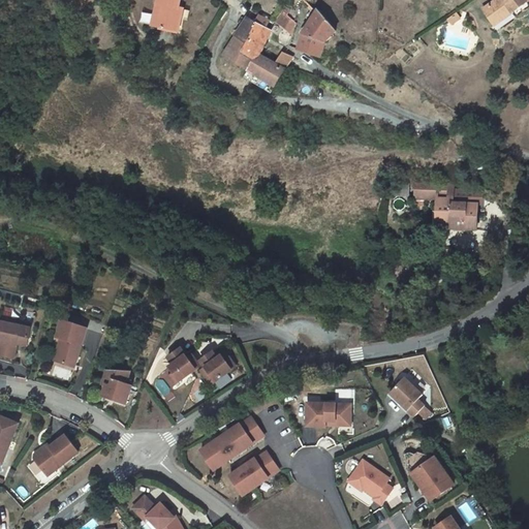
[(158,0),(157,5),(163,6),(158,28),(178,32),(183,9),(179,8),(180,0),(158,0)]
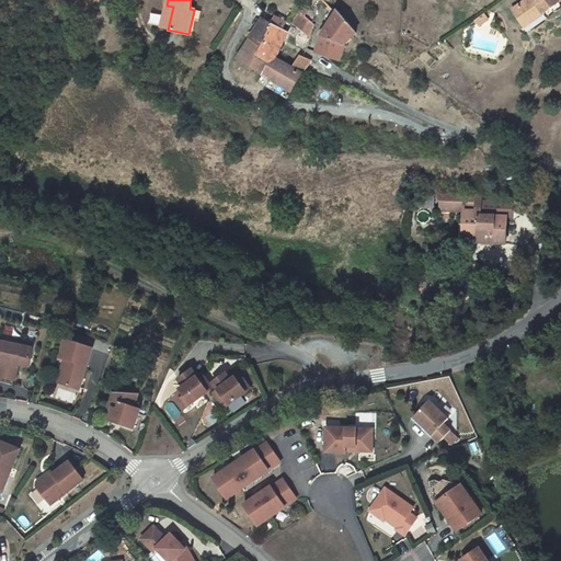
[(541,10),(544,13),(560,1),(558,0),(528,0),(514,11),(523,24),(541,10)]
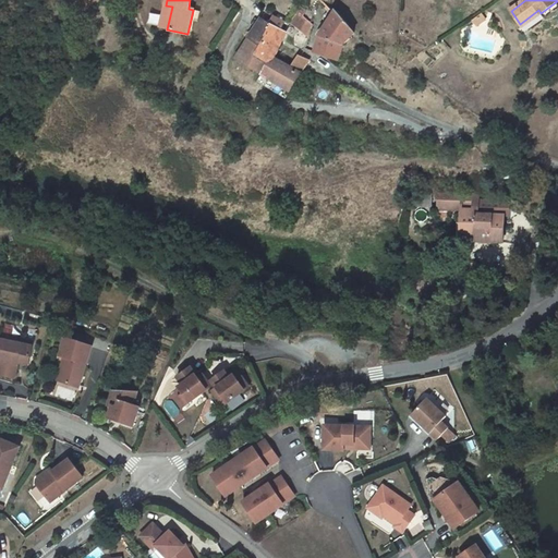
[(161,28),(167,29),(172,7),(166,5),(161,28)]
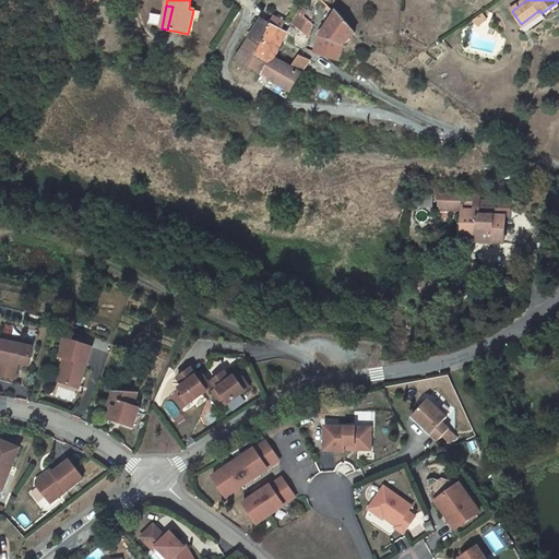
[(524,27),(542,13),(539,10),(521,24),(524,27)]
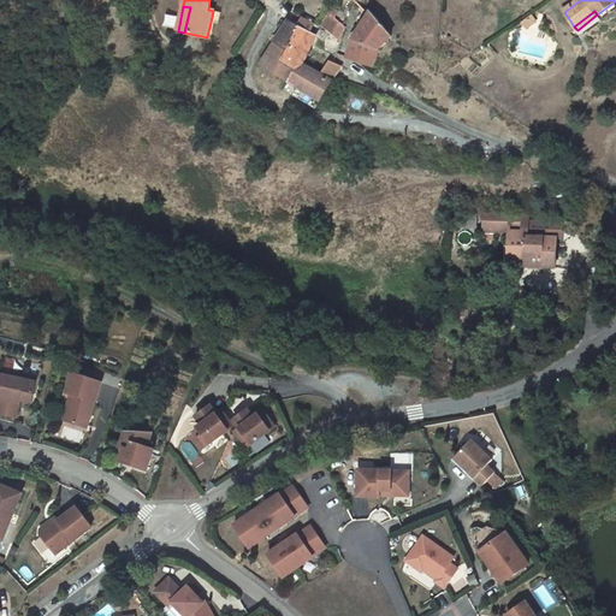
[(348,59),(373,67),(379,49),(392,36),(372,13),(369,16),(366,12),(359,23),(363,27),(353,43),(348,59)]
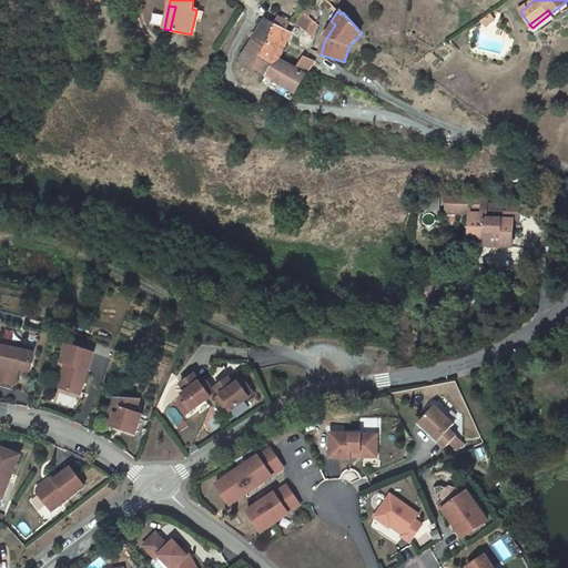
[(294,23),(315,40),(318,26),(303,13),(294,23)]
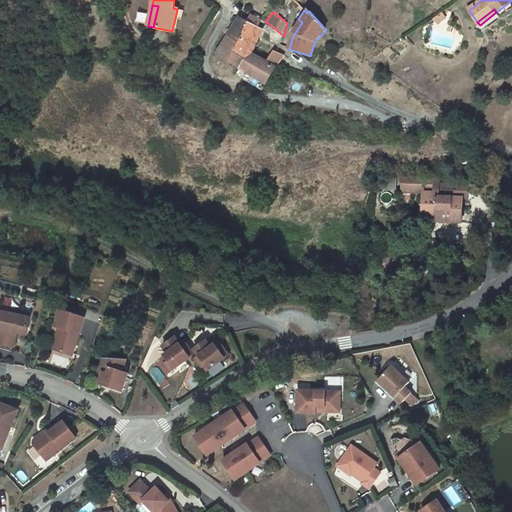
[(442,14),(434,20),(438,25),(446,19),(442,14)]
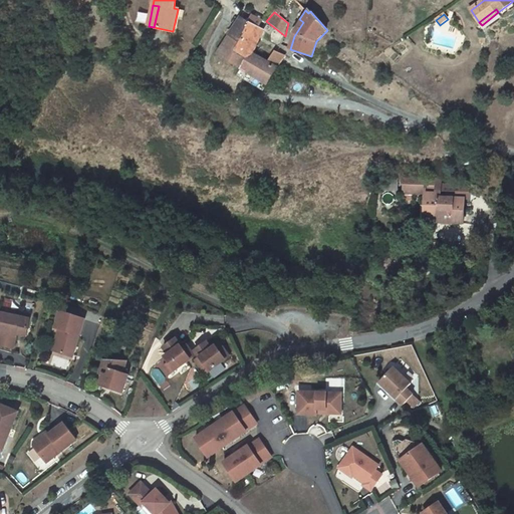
[(240,18),(229,36),(241,44),(237,51),(248,58),(250,54),(263,29),(240,18)]
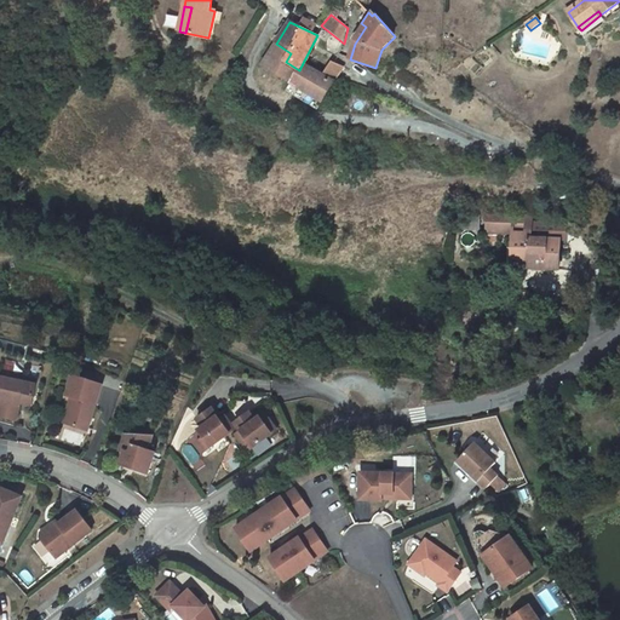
[(263,65),(292,84),(323,103),(334,84),(323,78),(302,65),(299,70),(286,62),(291,53),(276,44),(263,65)]
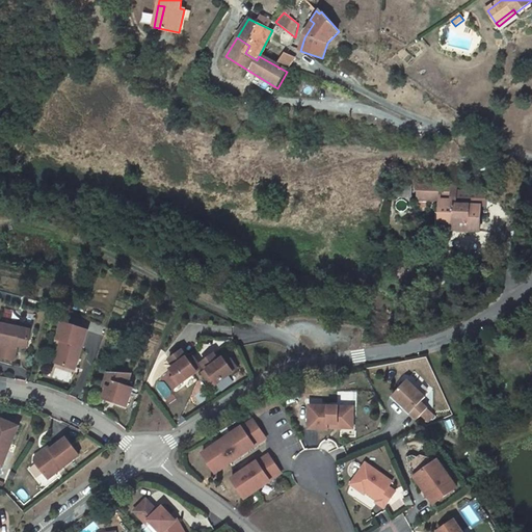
[(293,62),(295,57),(289,55),(286,54),(277,67),(287,72),(293,62)]
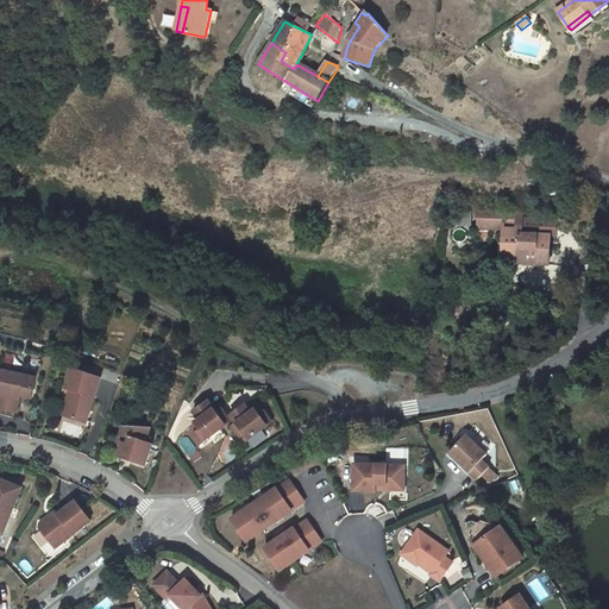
[(313,108),(318,101),(287,82),(283,90),(313,108)]
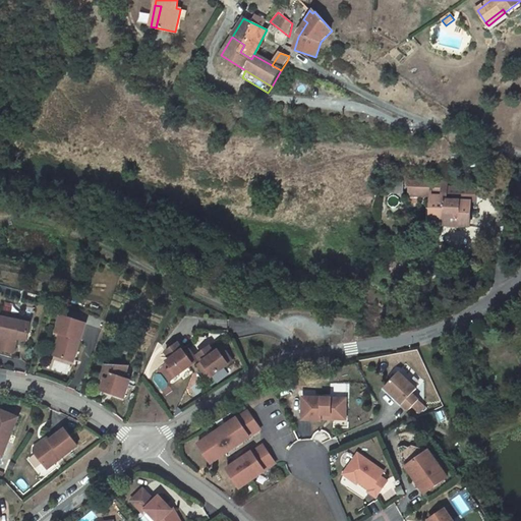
[(431,196),(431,211),(430,221),(446,222),(446,215),(458,216),(458,226),(469,226),(470,201),(447,200),(447,180),(409,179),(409,195),(411,196),(418,196),(431,196)]
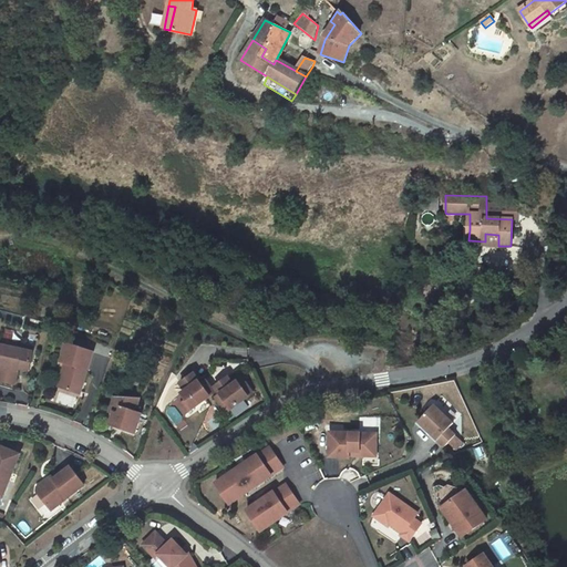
[(455,225),(439,224),(439,234),(455,235),(455,225)]
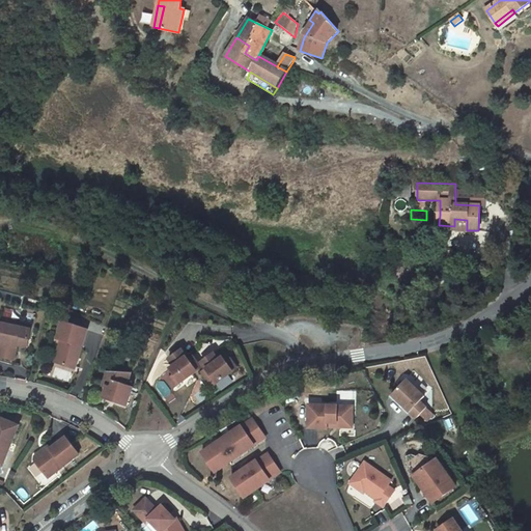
[(435,229),(467,230),(467,220),(454,219),(454,226),(439,225),(440,215),(436,215),(435,229)]
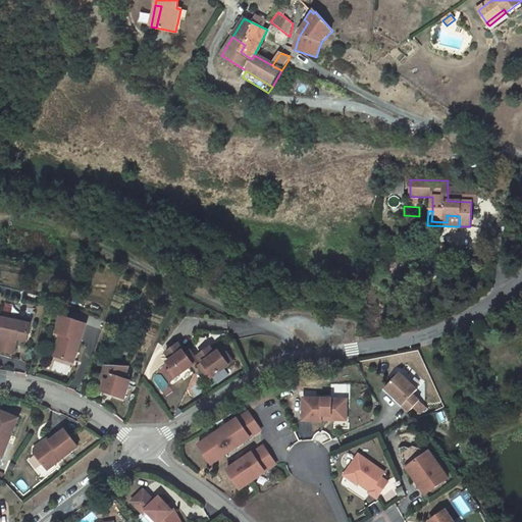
[(10,321),(0,318),(0,352),(12,355),(15,341),(17,332),(28,335),(31,321),(11,316),(10,321)]
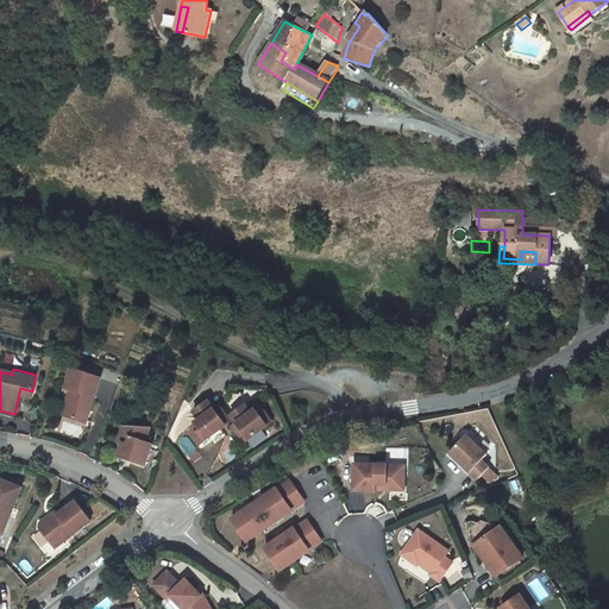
[(100,380),(71,370),(64,390),(70,393),(74,394),(67,415),(69,420),(85,425),(100,380)]
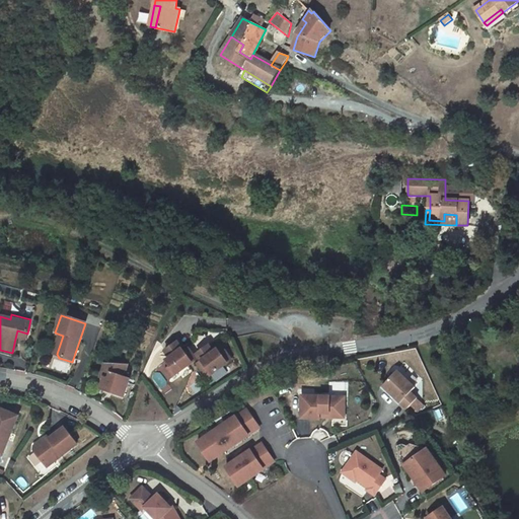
[(27,334),(17,330),(15,339),(25,341),(27,334)]
